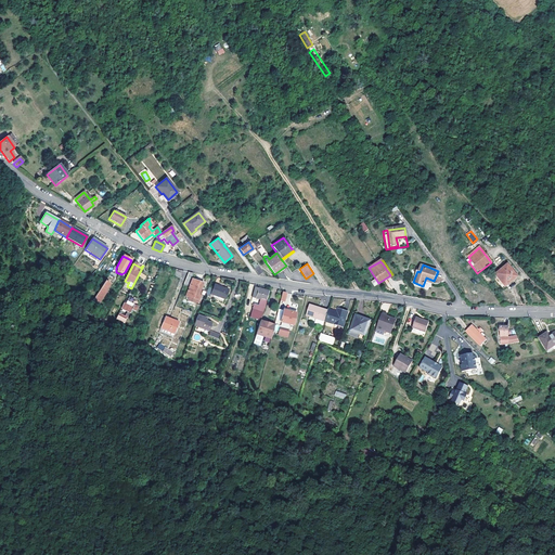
[(505,286),(517,276),(507,266),(495,274),(505,286)]
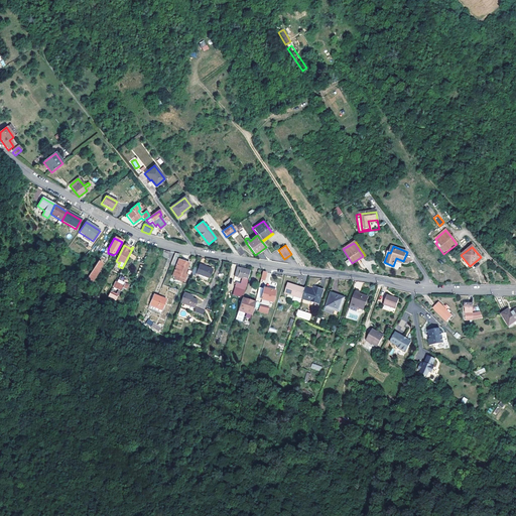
[(387,249),(381,264),(399,271),(403,261),(396,258),(393,266),(384,262),(388,252),(389,250),(387,249)]
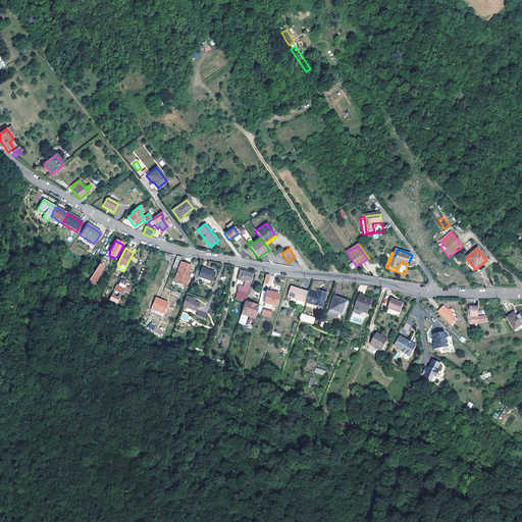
[(168,263),(171,255),(164,253),(161,260),(168,263)]
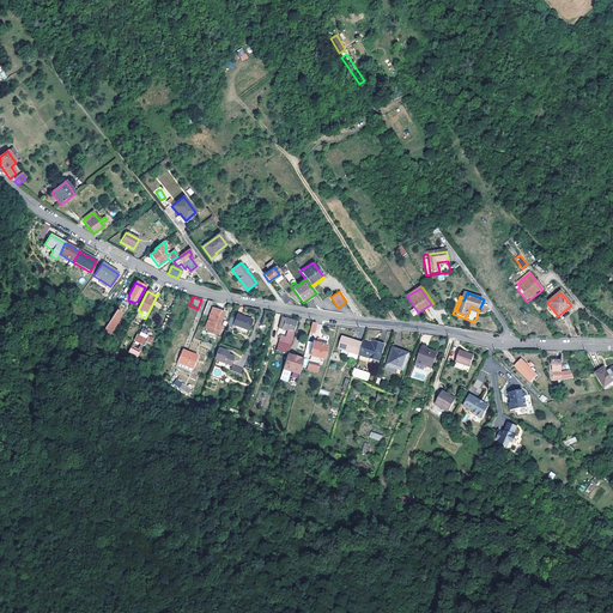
[(558,316),(547,303),(545,305),(557,321),(559,317),(558,316)]
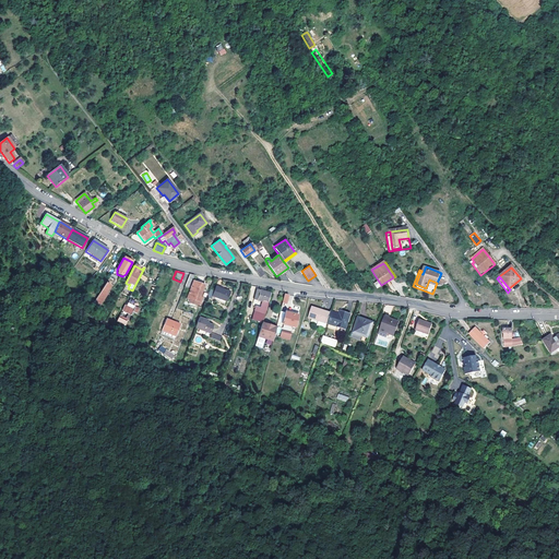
[(521,278),(509,288),(510,289),(522,280),(521,278)]
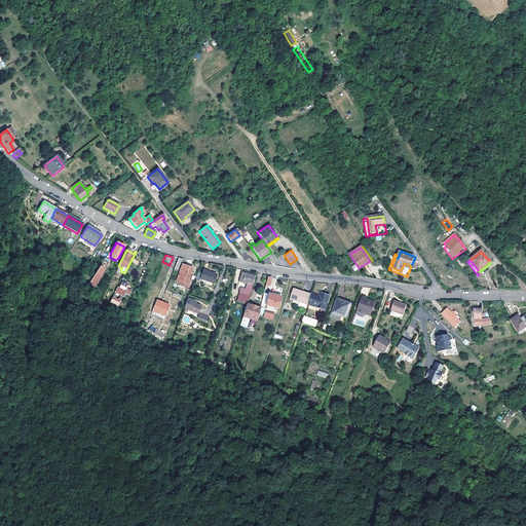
[(191,268),(182,265),(177,277),(176,276),(172,287),(183,292),(186,285),(187,285),(188,283),(189,284),(191,277),(189,276),(192,268),(191,268)]
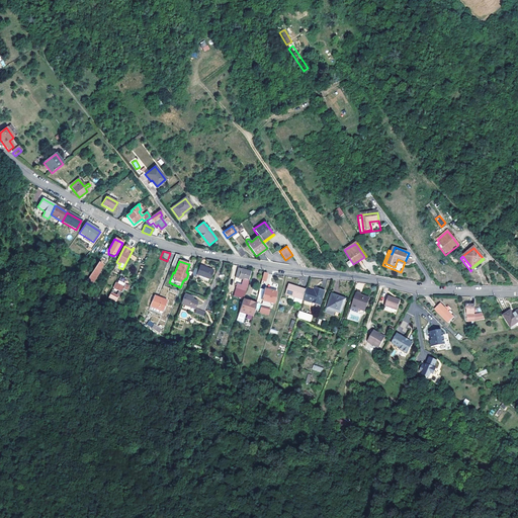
[(90,282),(101,265),(97,263),(86,280),(90,282)]
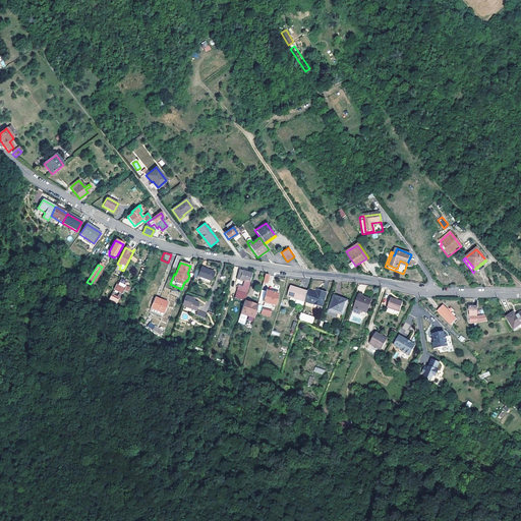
[(214,273),(200,268),(196,277),(210,282),(214,273)]
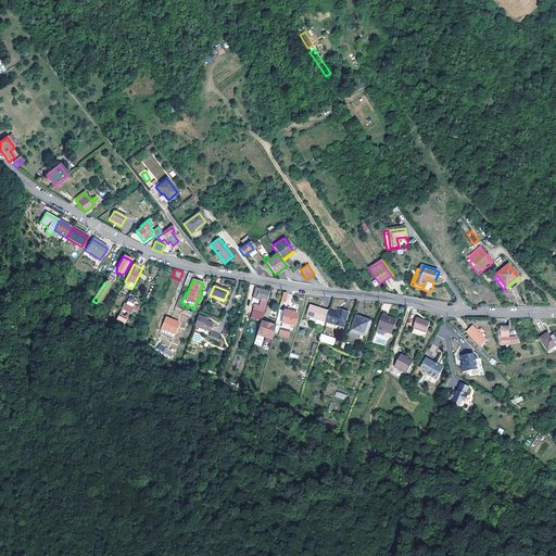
[(264,308),(268,292),(255,288),(253,293),(256,294),(255,299),(260,300),(257,305),(253,304),(250,318),(260,320),(264,308)]
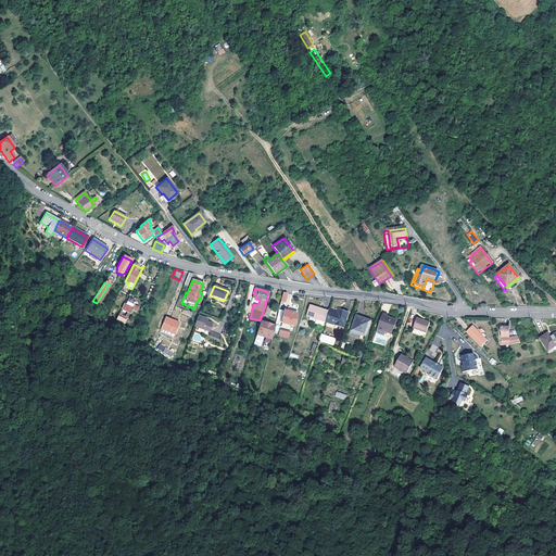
[(128,315),(131,311),(135,313),(137,308),(134,306),(131,310),(124,305),(121,311),(128,315)]
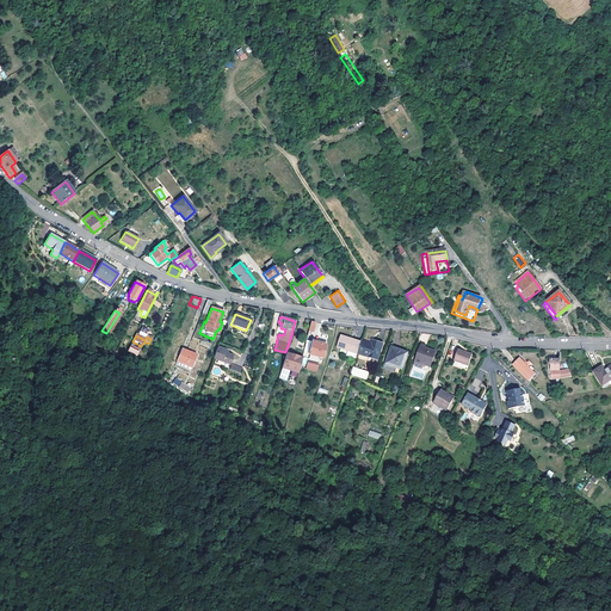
[(356,356),(359,345),(351,343),(351,341),(339,337),(335,350),(346,353),(345,358),(355,360),(356,356)]
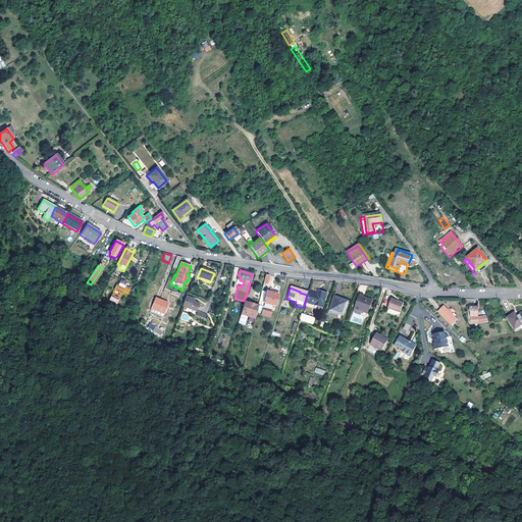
[(315,295),(314,295),(308,293),(307,293),(307,295),(304,304),(321,309),(325,296),(316,293),(315,295)]
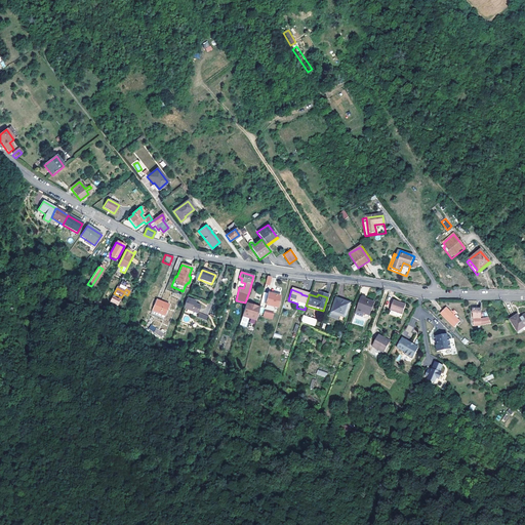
[(276,310),(279,299),(267,296),(265,307),(276,310)]
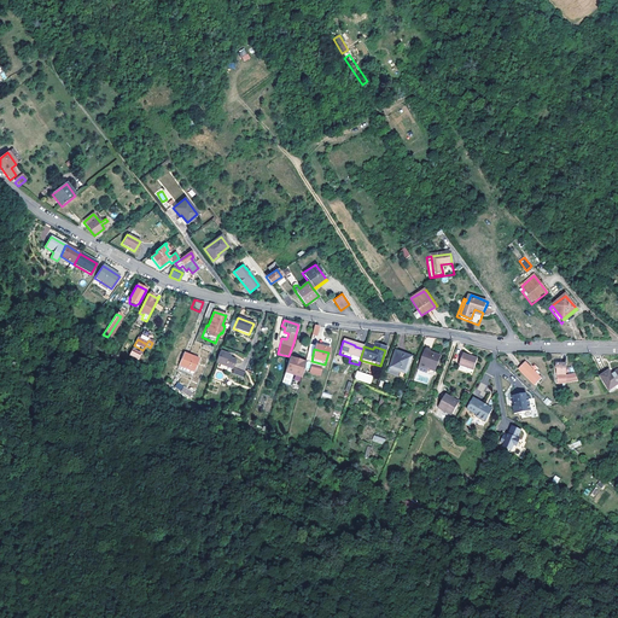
[(128,356),(138,361),(143,351),(141,350),(139,355),(138,356),(130,353),(128,356)]
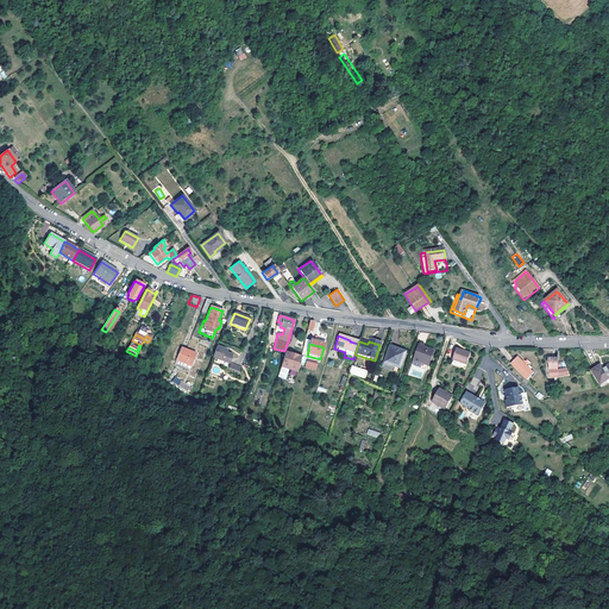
[(190,365),(196,353),(181,346),(176,358),(190,365)]
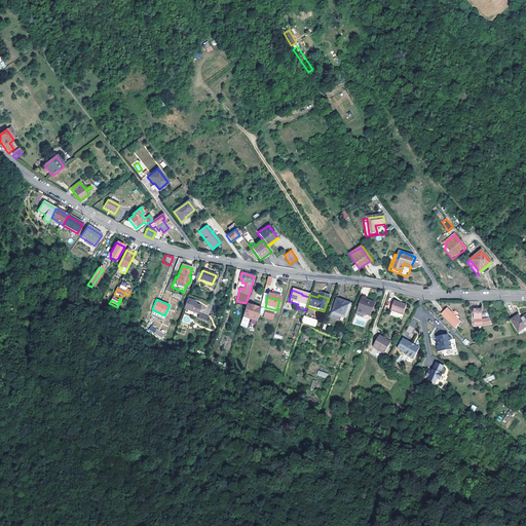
[(197,314),(200,307),(196,305),(193,304),(194,302),(187,299),(186,302),(183,309),(197,314)]
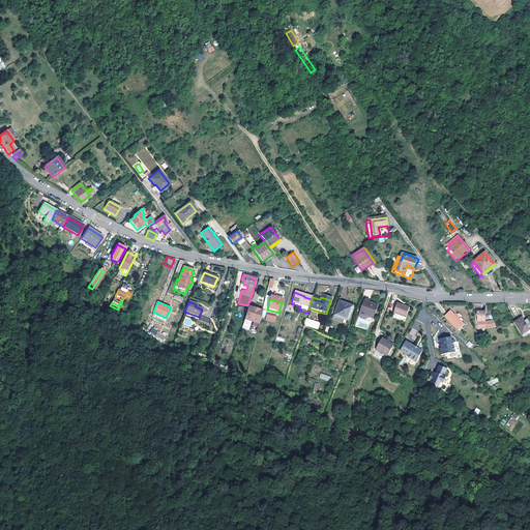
[(377,307),(364,302),(358,319),(364,321),(366,318),(373,320),(377,307)]
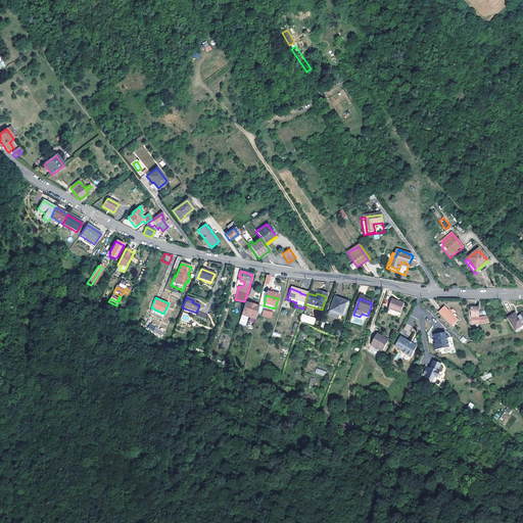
[(329,314),(338,317),(343,319),(347,303),(334,299),(329,314)]
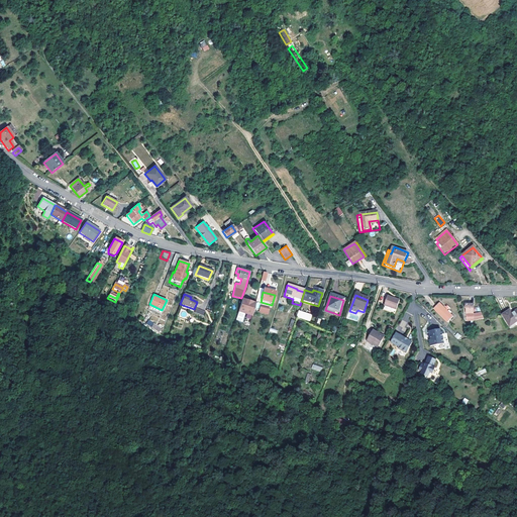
[(399,300),(387,296),(383,306),(395,310),(399,300)]
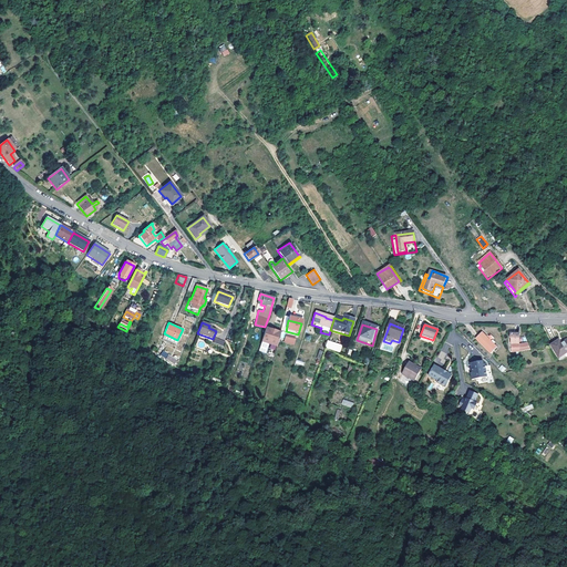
[(280,331),(265,328),(260,341),(268,343),(268,341),(277,343),(280,331)]
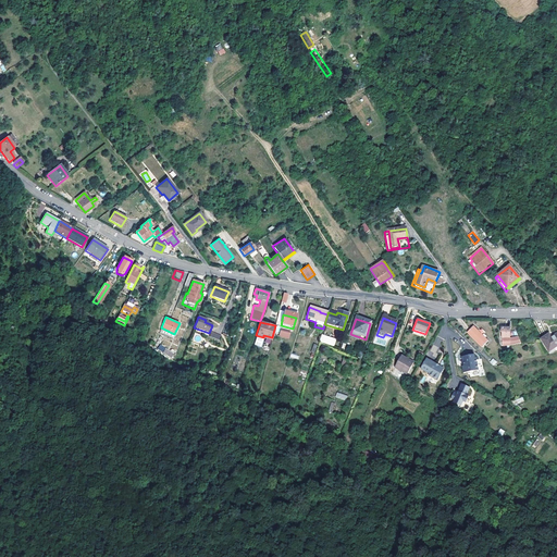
[(487,336),(480,329),(478,331),(474,326),(468,333),(482,347),(489,341),(485,338),(487,336)]
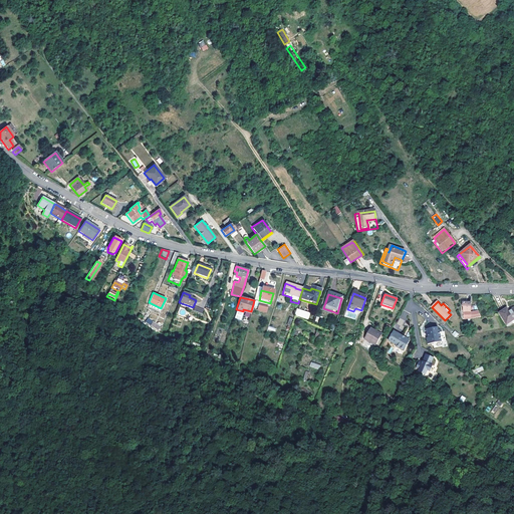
[(257,310),(267,313),(269,305),(259,303),(257,310)]
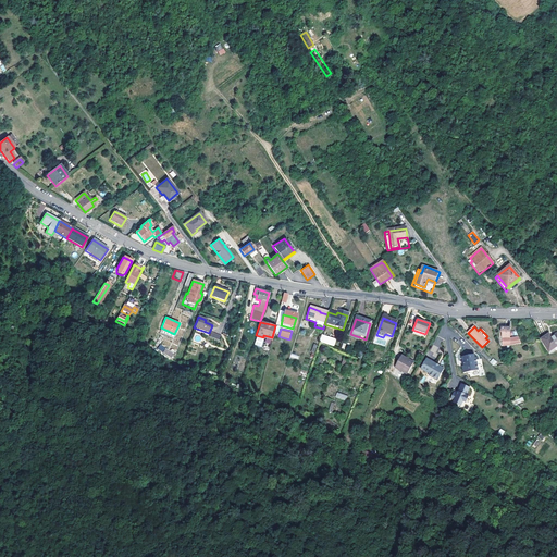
[(502,337),(503,346),(509,346),(509,345),(518,345),(518,339),(509,339),(509,329),(502,329),(502,334),(502,337)]
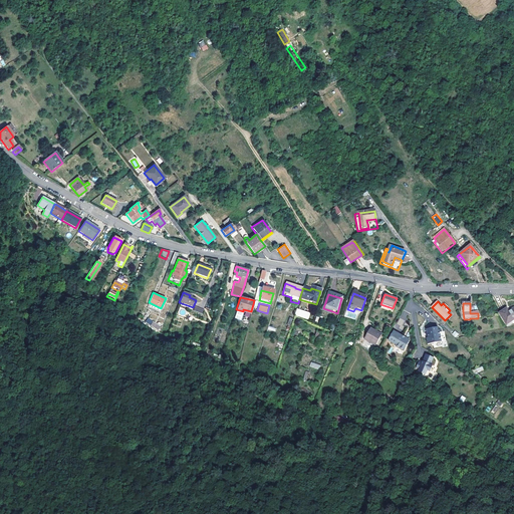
[(308,319),(310,312),(297,308),(294,315),(308,319)]
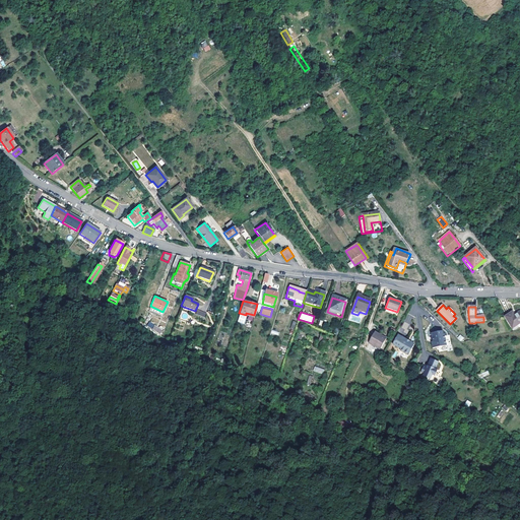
[(519,313),(518,314),(514,315),(512,312),(505,316),(511,328),(519,323),(519,313)]
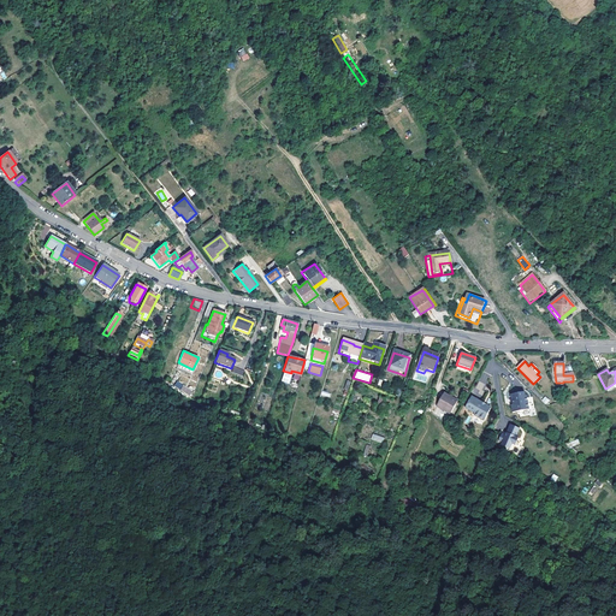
[(190,396),(193,391),(177,380),(173,386),(190,396)]
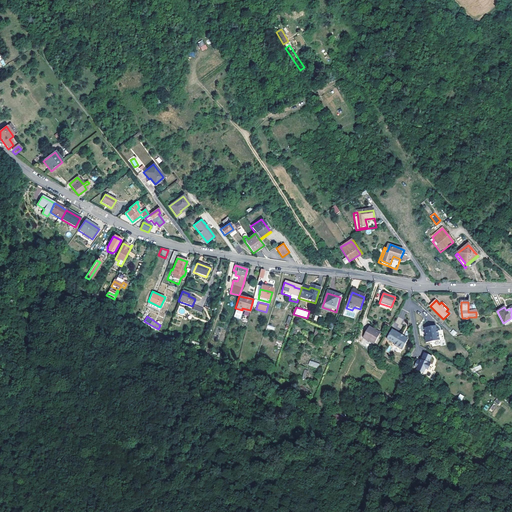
[(398,317),(393,327),(399,330),(404,320),(398,317)]
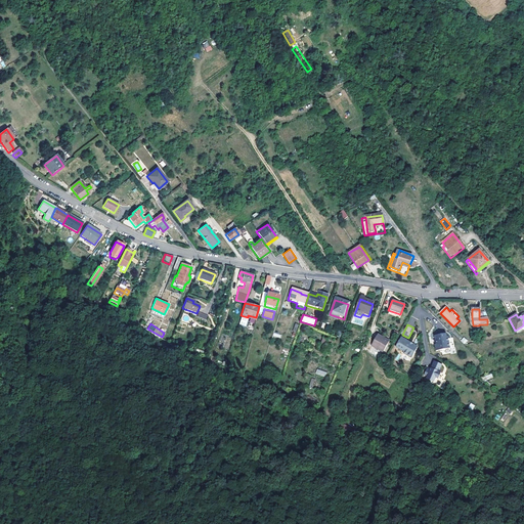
[(382,350),(387,340),(380,337),(381,336),(376,333),(370,345),(382,350)]
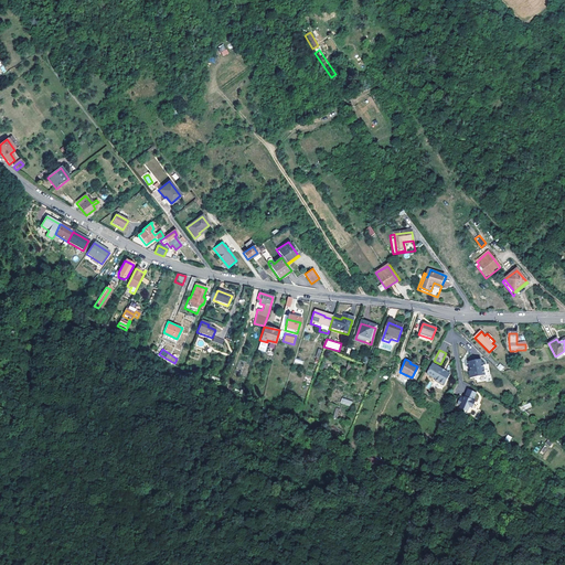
[(486,375),(483,363),(482,363),(481,360),(469,362),(470,366),(470,365),(471,371),(470,371),(469,371),(470,377),(486,375)]
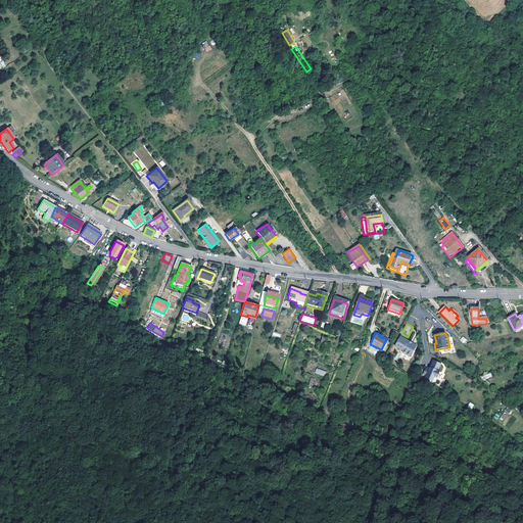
[(409,341),(400,336),(395,346),(403,350),(402,352),(411,357),(417,347),(416,345),(413,343),(412,344),(408,342),(409,341)]
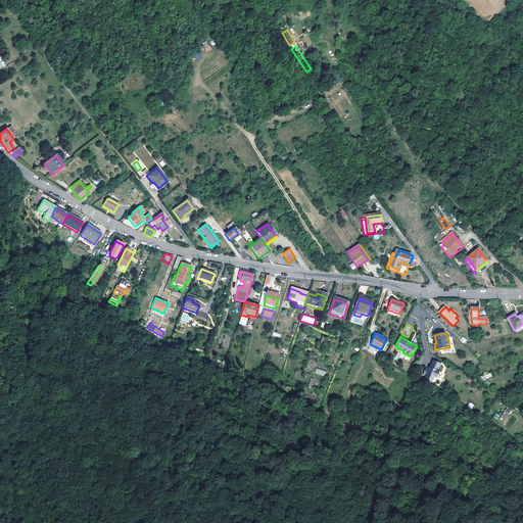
[(438,371),(441,364),(434,361),(429,370),(426,368),(423,374),(427,376),(426,378),(433,381),(435,376),(437,378),(440,372),(438,371)]
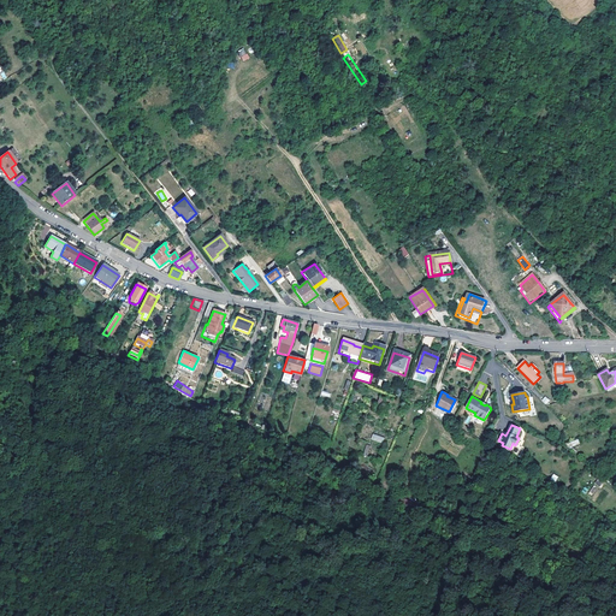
[(373,433),(371,439),(383,443),(384,437),(373,433)]
